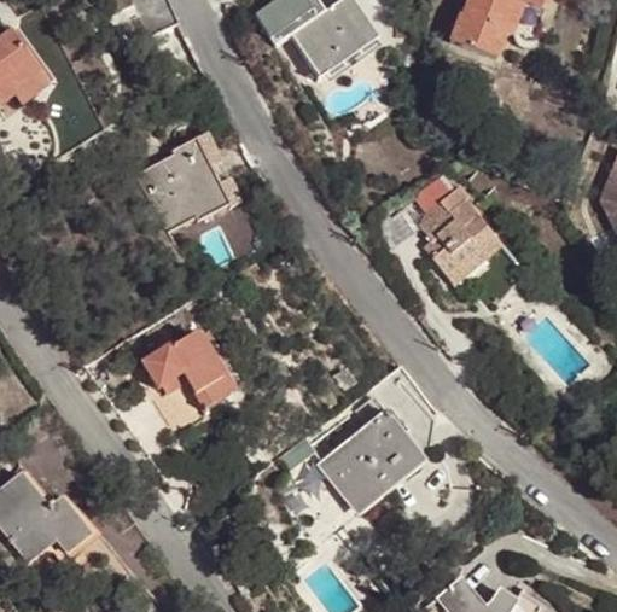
[(134,0),(147,31),(180,19),(172,0),(134,0)]
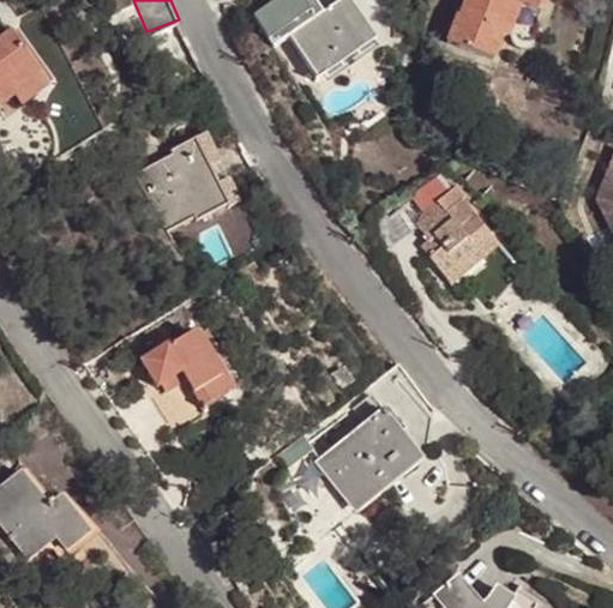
[(334,48),(370,24),(353,0),(335,0),(289,30),(318,73),(341,58),(334,48)]
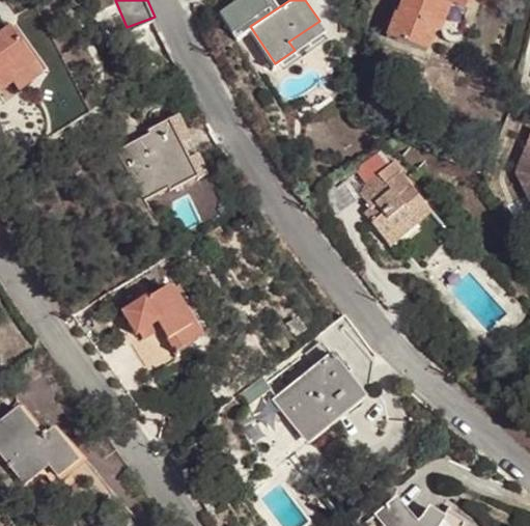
[(400,0),(398,8),(396,7),(387,31),(427,47),(436,24),(444,0),(450,0),(465,5),(466,0),(400,0)]
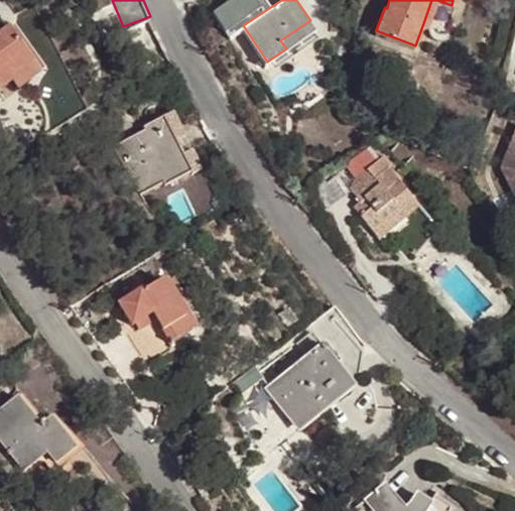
[(447,27),(455,6),(452,5),(437,0),(431,0),(423,23),(439,29),(441,29),(446,28),(447,27)]
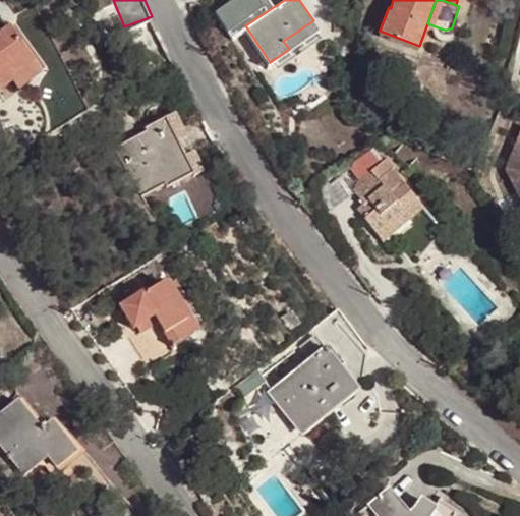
[(18,86),(47,66),(15,20),(10,23),(36,61),(12,76),(18,86)]
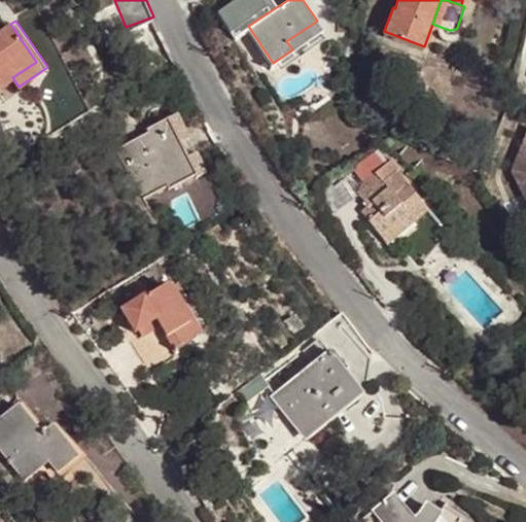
[(292,49),(323,29),(317,21),(286,41),(292,49)]
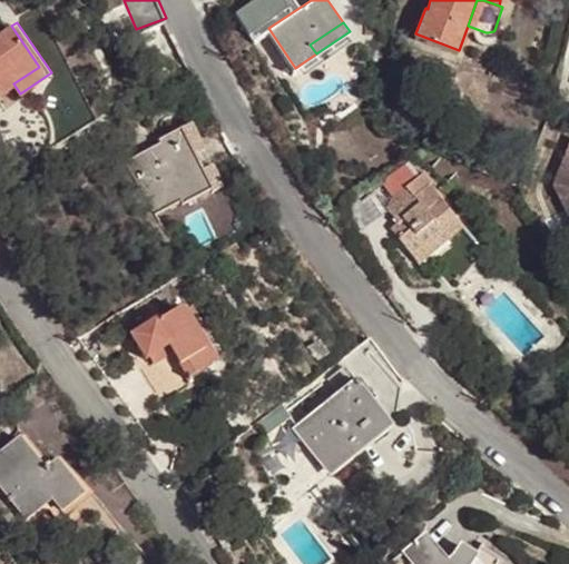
[(0,92),(13,83),(39,67),(11,26),(0,32),(0,92)]
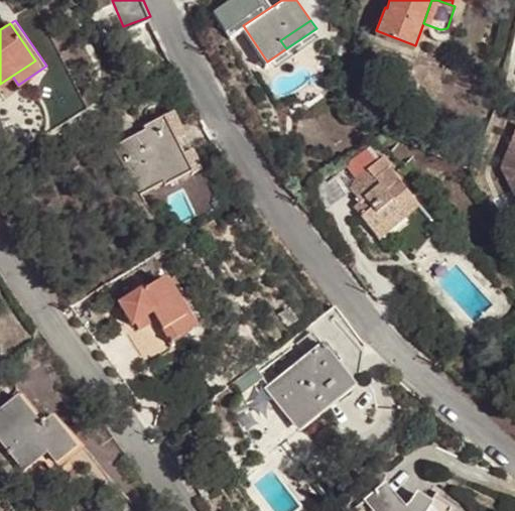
[(139,193),(200,162),(173,110),(144,124),(145,127),(115,143),(139,193)]
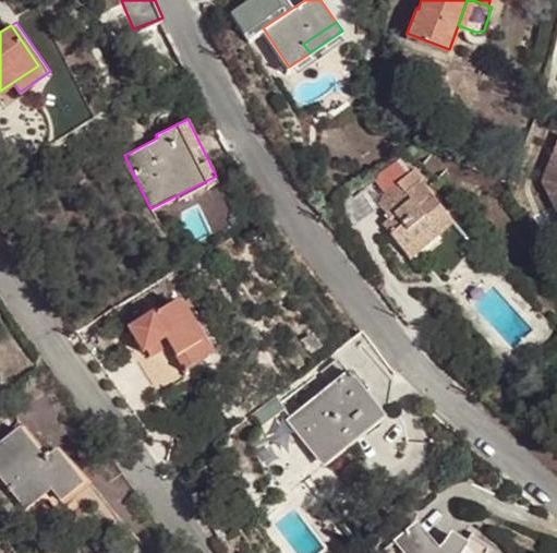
[(556,137),(551,135),(531,178),(556,235),(556,137)]
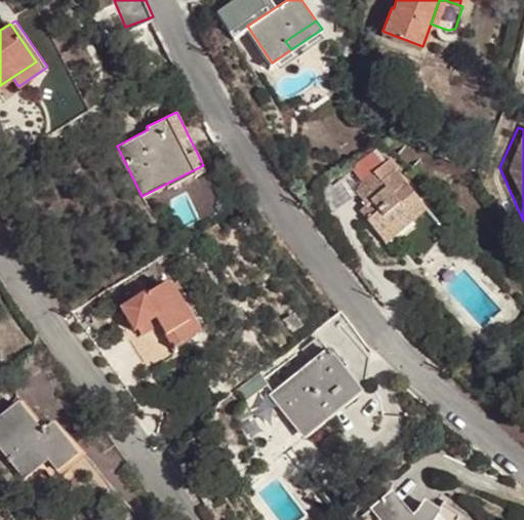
[(413,216),(427,205),(395,167),(397,165),(390,156),(373,170),(375,173),(356,190),(367,202),(364,204),(372,212),(367,216),(381,233),(408,210),(413,216)]
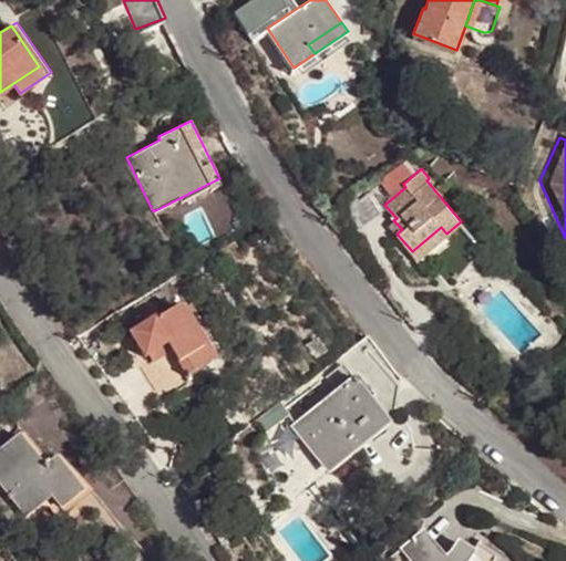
[(418,258),(446,234),(441,227),(412,251),(418,258)]
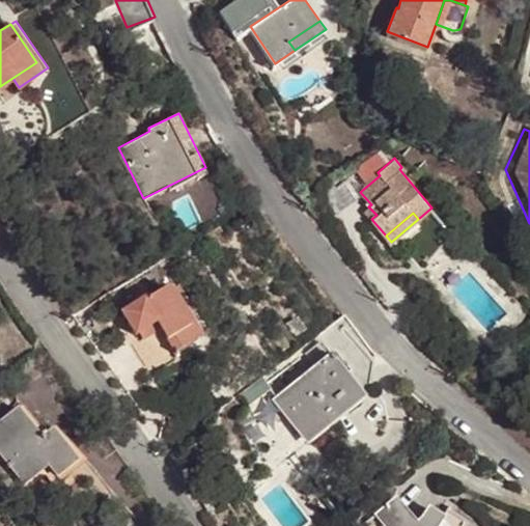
[(176,350),(199,336),(168,283),(146,296),(147,298),(139,302),(138,300),(122,309),(136,331),(140,329),(158,319),(161,325),(176,350)]
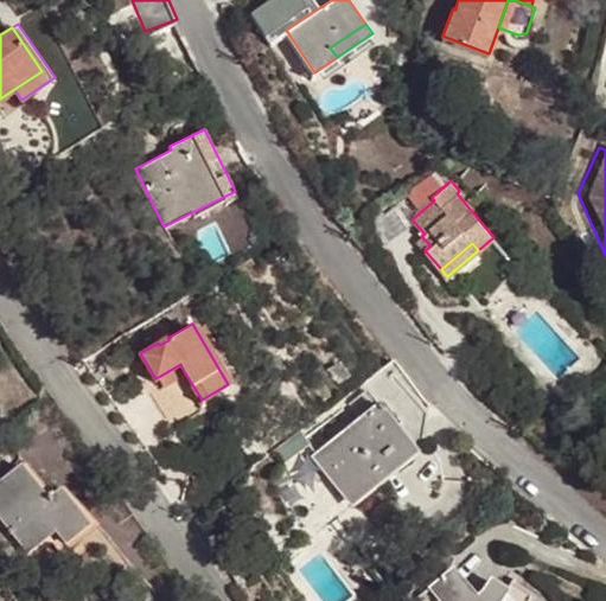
[(164,383),(184,371),(180,364),(160,376),(164,383)]
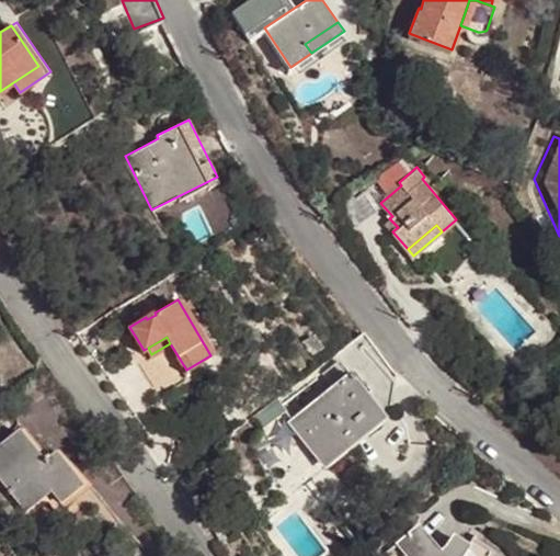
[(379,417),(347,376),(292,419),(303,432),(287,444),(309,471),(379,417)]
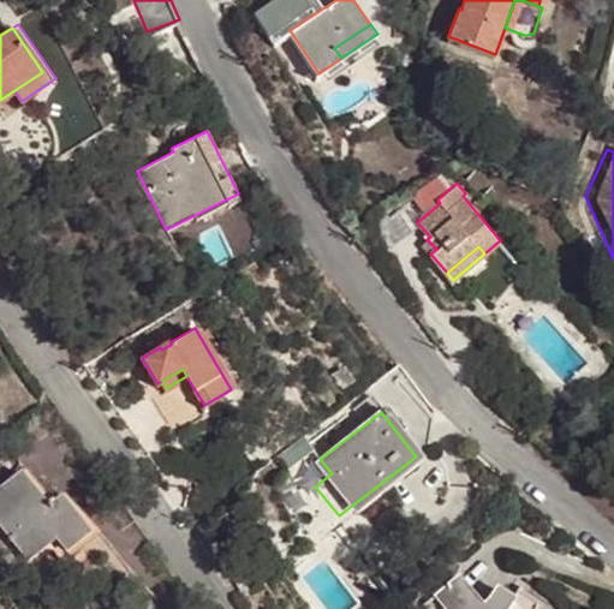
[(60,493),(55,497),(28,463),(0,484),(0,518),(0,519),(30,555),(55,535),(66,547),(89,529),(60,493)]
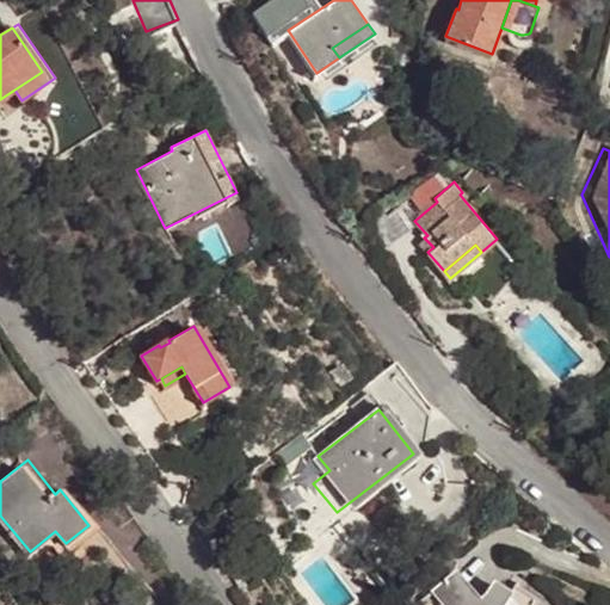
[(296,477),(287,463),(275,474),(281,485),(296,477)]
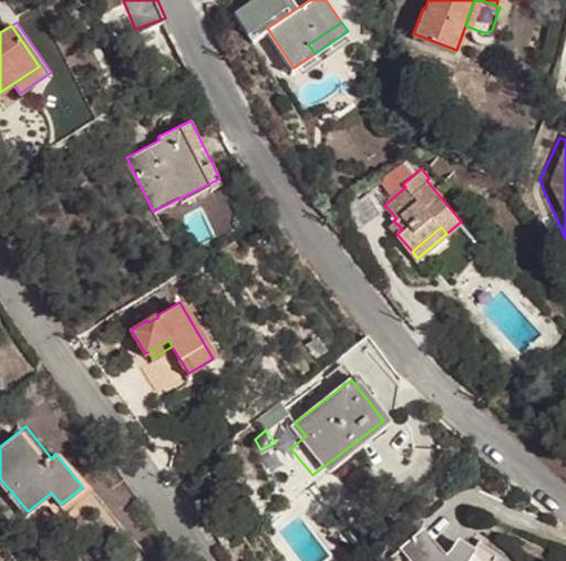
[(495,560),(492,559),(495,553),(476,541),(473,547),(459,538),(452,548),(445,553),(423,527),(402,546),(414,560),(495,560)]
